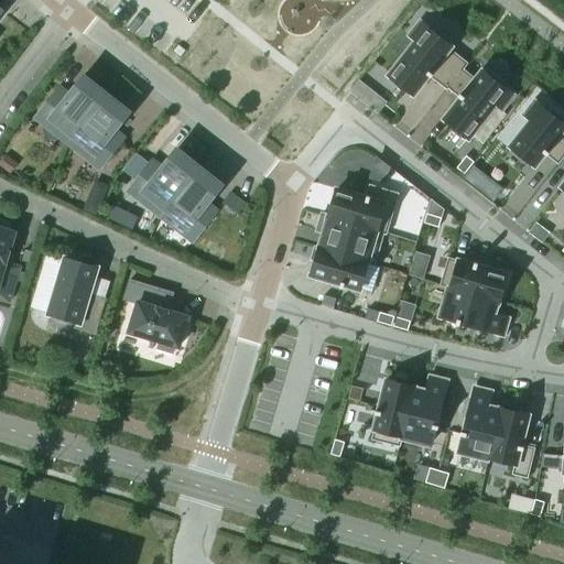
[(416,41),(389,76),(413,95),(429,76),(446,89),(467,63),(449,50),(451,47),(446,44),(449,41),(436,31),(434,34),(420,23),(410,36),(416,41)]
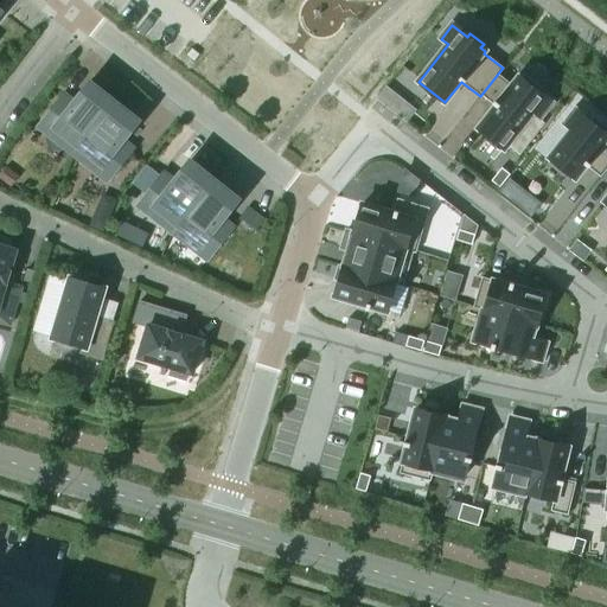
[(496,106),(478,128),(504,149),(534,113),(540,117),(551,103),(536,91),(538,88),(525,77),(523,81),(518,77),(511,85),(498,75),(503,69),(503,68),(480,96),(481,97),(483,96),(496,106)]
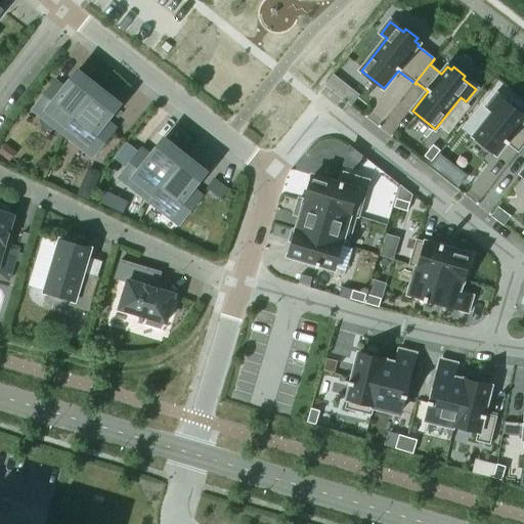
[(63,132),(98,88),(97,87),(96,89),(78,75),(80,73),(78,72),(62,92),(52,85),(33,110),(34,111),(35,110),(63,132)]
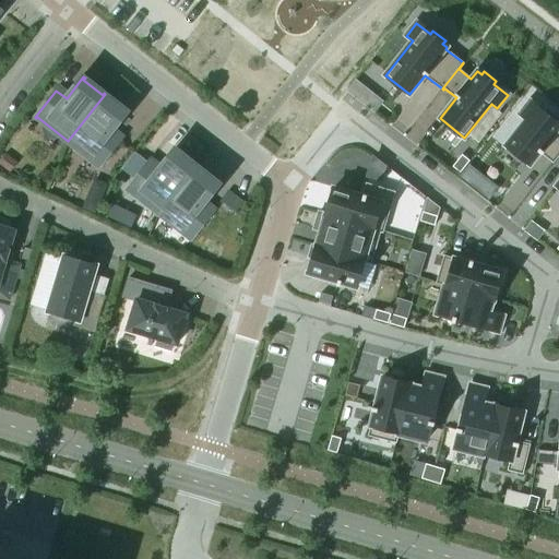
[(98,167),(120,141),(109,132),(127,110),(125,109),(123,111),(105,96),(106,94),(105,94),(68,141),(98,165),(97,166),(98,167)]
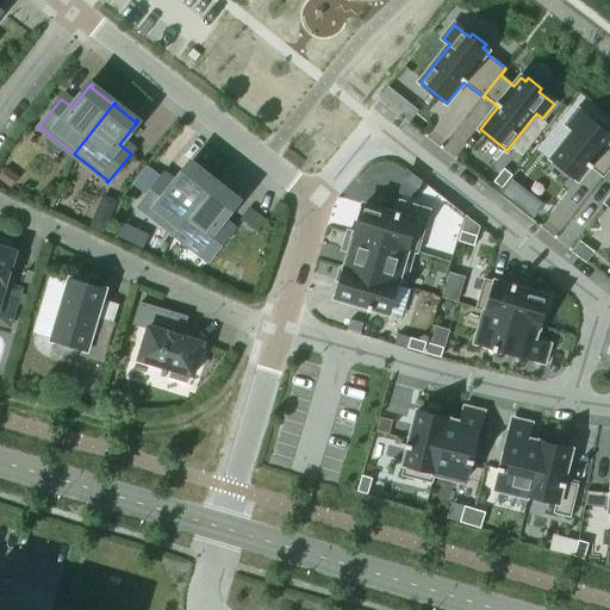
[(574,130),(552,159),(578,180),(589,167),(603,178),(609,168),(609,149),(605,145),(609,139),(609,136),(608,134),(609,131),(596,120),(593,123),(579,111),(567,125),(574,130)]
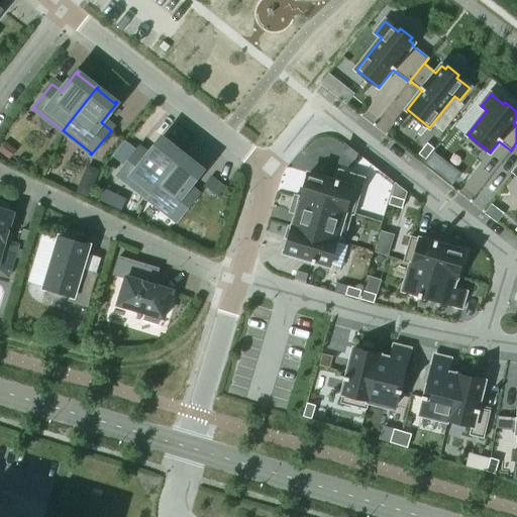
[(147,197),(182,153),(181,153),(180,154),(163,140),(164,139),(162,138),(146,158),(136,150),(117,175),(118,176),(119,175),(147,197)]
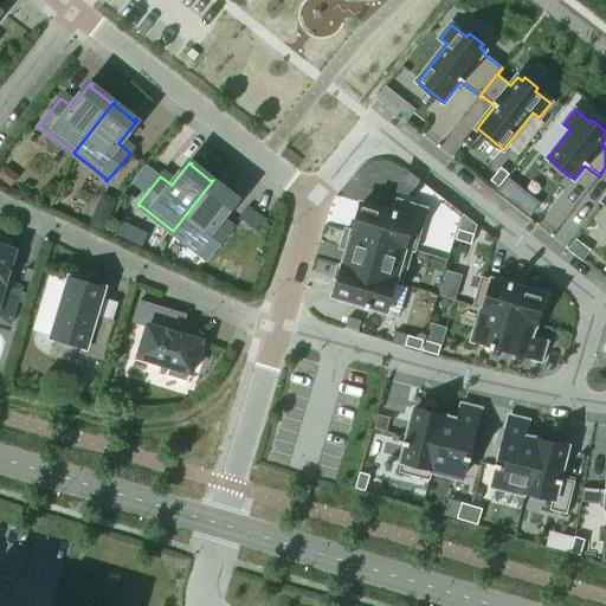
[(501,168),(490,181),(498,187),(509,174),(501,168)]
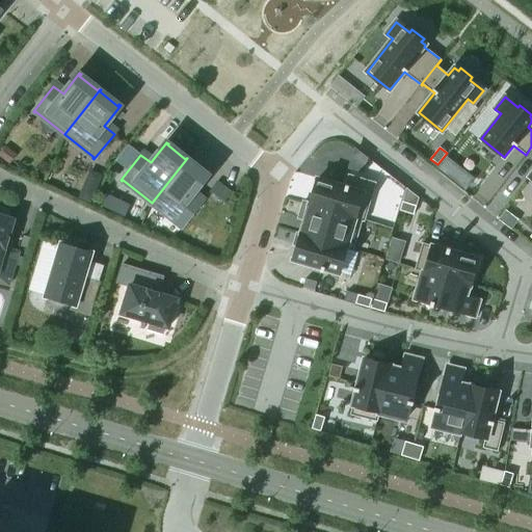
[(447,153),(437,164),(446,170),(454,159),(447,153)]
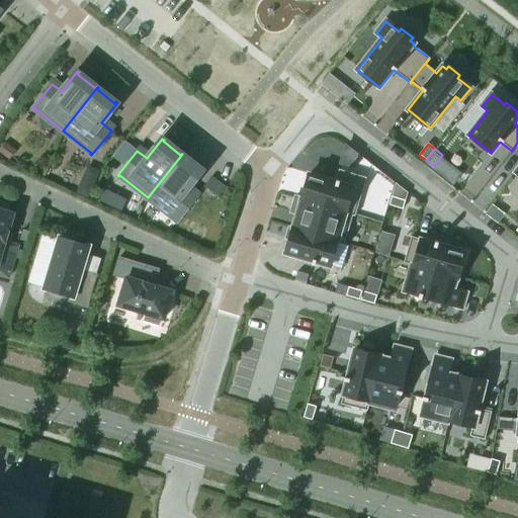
[(177,222),(196,197),(186,190),(202,170),(201,169),(200,170),(182,156),(183,155),(182,154),(148,197),(176,221),(175,222),(177,222)]
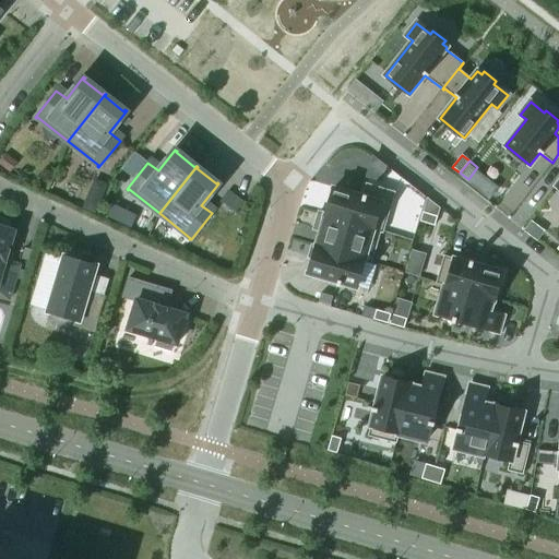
[(325,214),(325,215),(381,232),(380,233),(383,234),(395,192),(366,183),(361,197),(333,188),(325,214)]
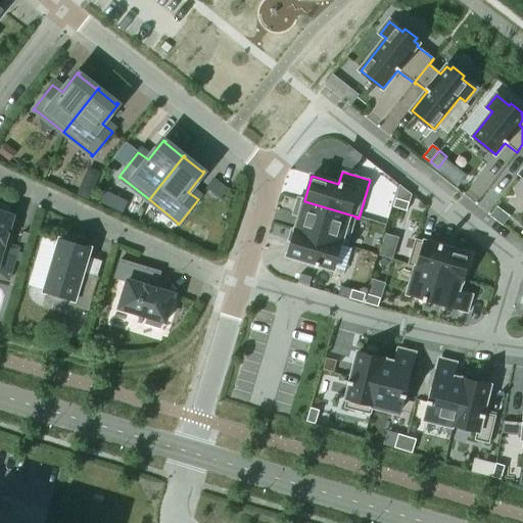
[(298,198),(295,208),(303,211),(298,230),(296,230),(295,231),(340,244),(340,245),(347,247),(355,218),(357,217),(304,201),(304,200),(298,198)]
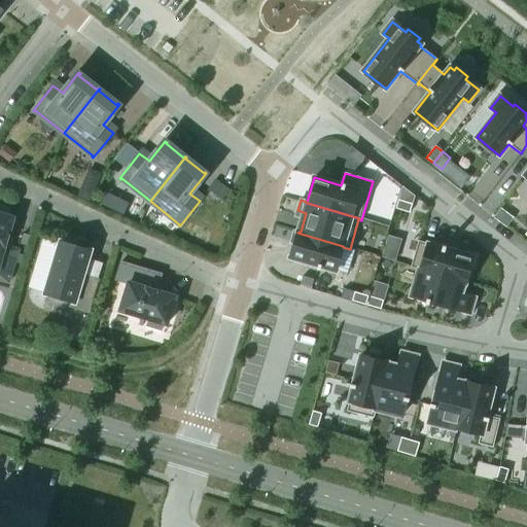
[(398,200),(396,209),(410,213),(413,204),(398,200)]
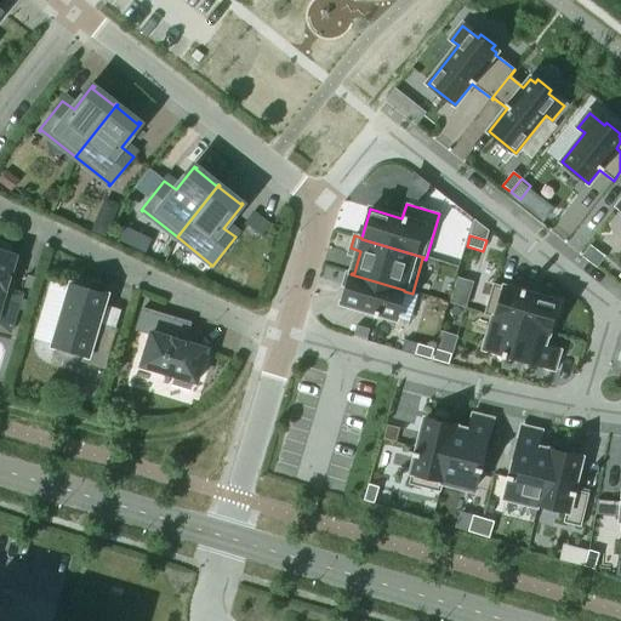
[(0,329),(10,332),(22,295),(6,290),(16,257),(10,255),(12,246),(0,241),(0,329)]
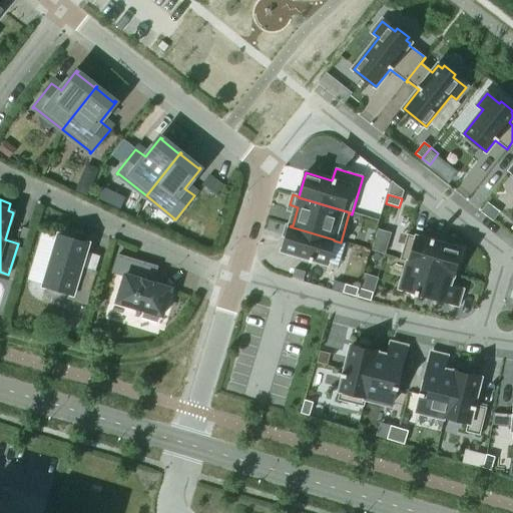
[(287,237),(283,250),(310,259),(309,262),(312,263),(313,260),(327,264),(334,240),(334,239),(290,226),(287,225),(284,236),(287,237)]
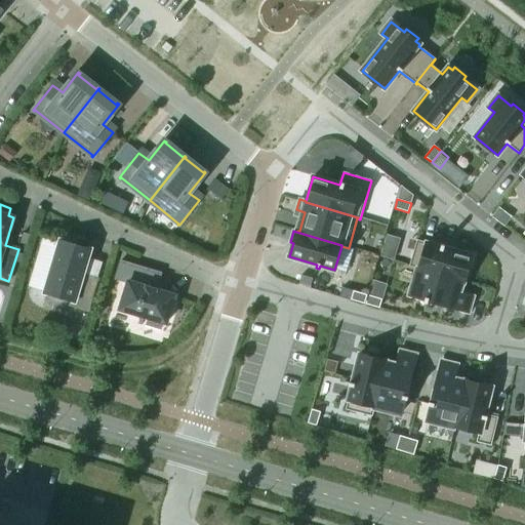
[(23,234),(19,243),(27,245),(29,235),(23,234)]
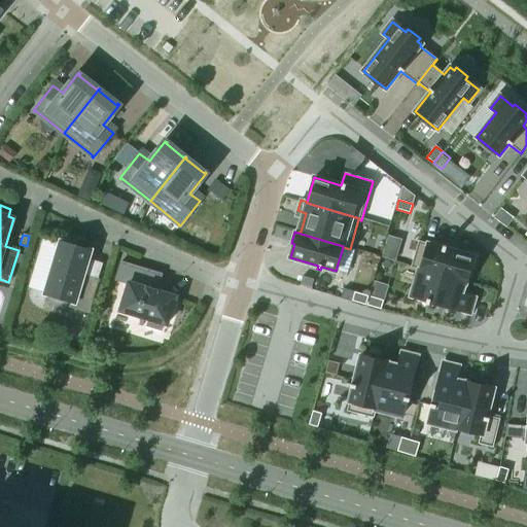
[(88,312),(97,280),(81,276),(90,250),(75,245),(76,241),(64,238),(63,242),(62,241),(45,294),(72,303),(70,307),(88,312)]
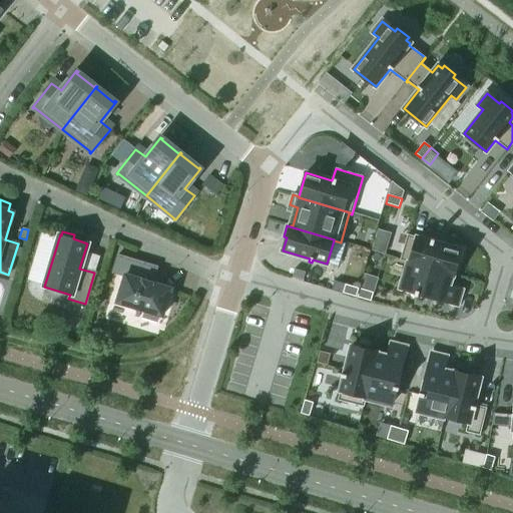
[(408,234),(400,261),(409,264),(409,262),(453,275),(461,250),(434,242),(435,239),(432,238),(431,241),(408,234)]
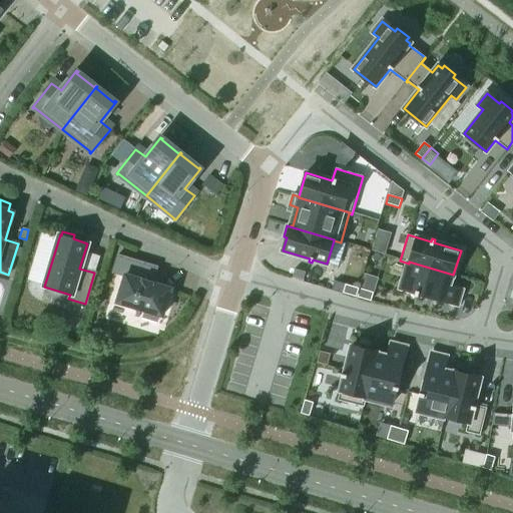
[(162,317),(170,289),(143,281),(148,265),(117,255),(112,273),(124,277),(116,303),(144,311),(142,318),(156,323),(158,316),(162,317)]
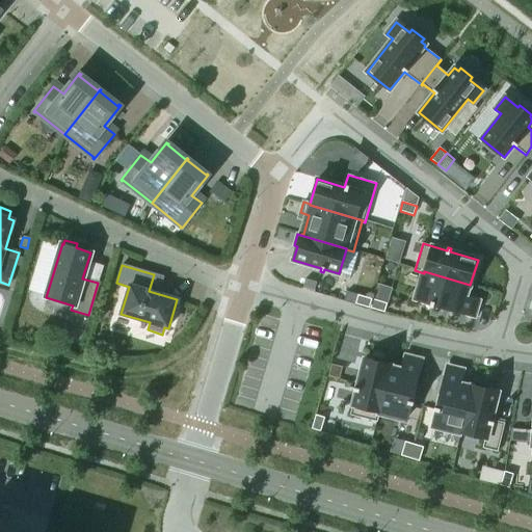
[(424,273),(417,299),(431,303),(430,306),(433,307),(434,304),(473,316),(478,301),(464,297),(468,286),(470,287),(470,285),(424,271),(424,273)]
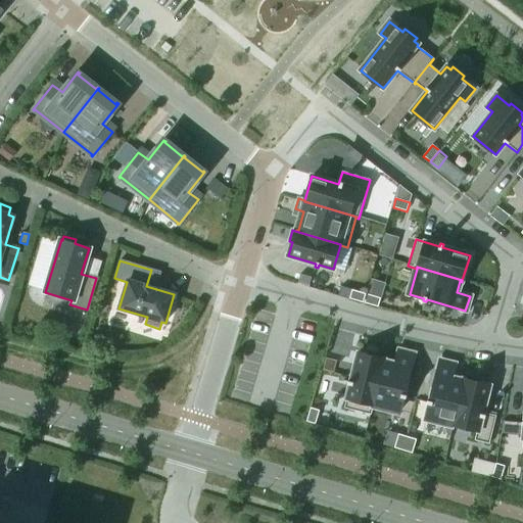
[(352,289),(350,298),(364,302),(367,293),(352,289)]
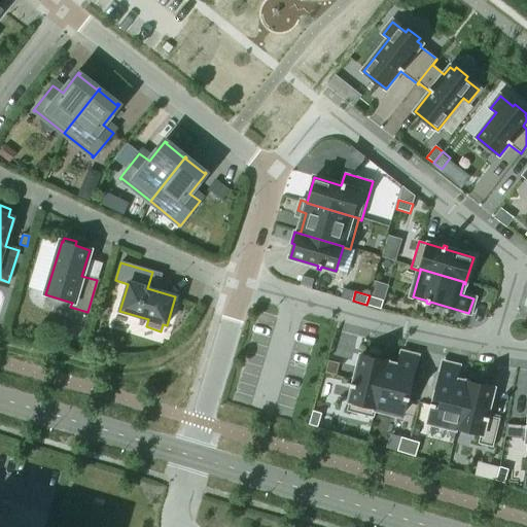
[(370,295),(366,305),(381,309),(383,300),(370,295)]
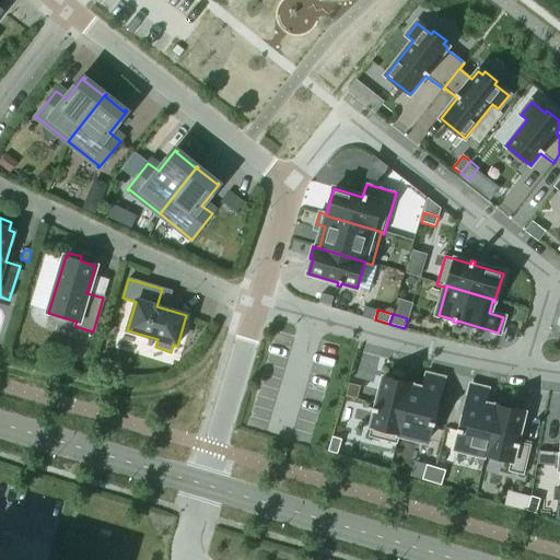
[(410,385),(398,434),(399,434),(428,441),(432,426),(434,426),(435,422),(432,422),(443,380),(427,376),(423,391),(411,387),(411,385),(410,385)]
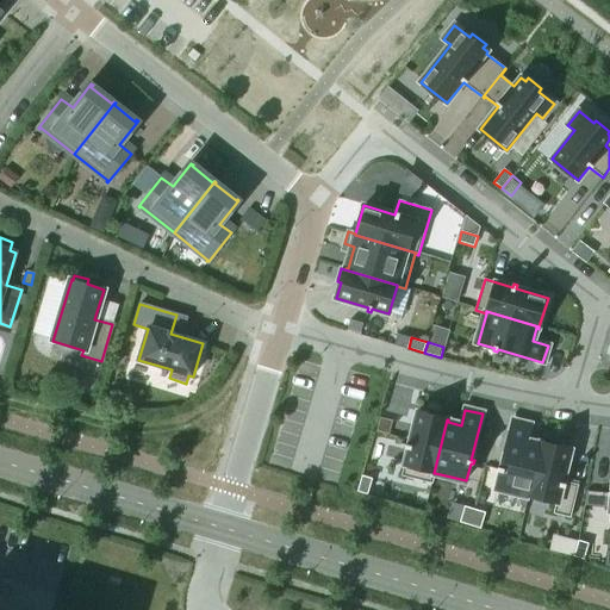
[(409,448),(402,477),(433,484),(435,473),(434,473),(447,419),(417,412),(409,444),(406,443),(405,447),(409,448)]
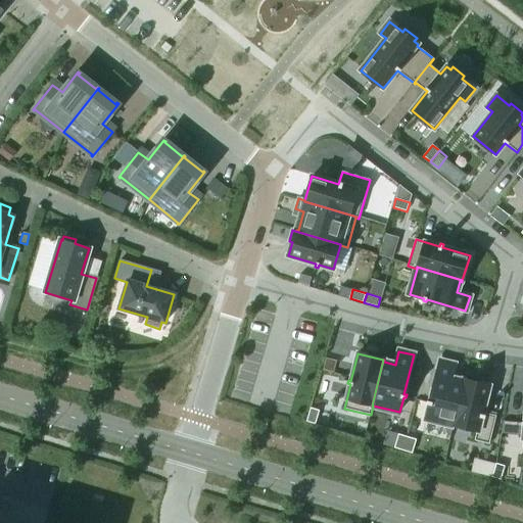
[(429,403),(426,418),(454,425),(465,379),(464,379),(463,381),(452,379),(455,365),(440,362),(430,400),(427,399),(427,402),(429,403)]
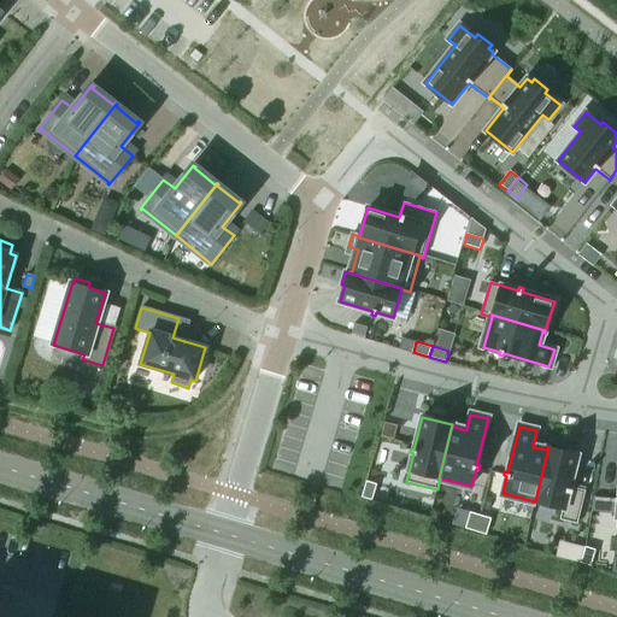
[(535,501),(563,509),(559,519),(576,524),(585,491),(570,487),(577,456),(548,447),(535,501)]
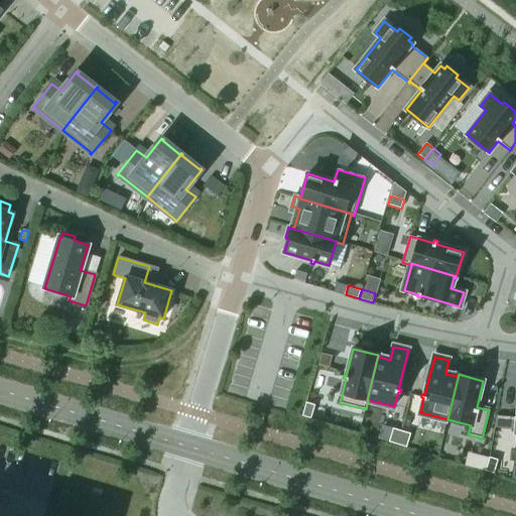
[(305,402),(301,416),(310,418),(314,405),(305,402)]
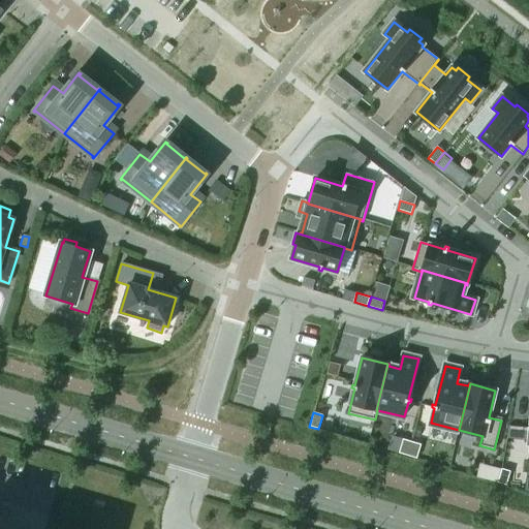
[(403,439),(398,454),(408,456),(412,442),(403,439)]
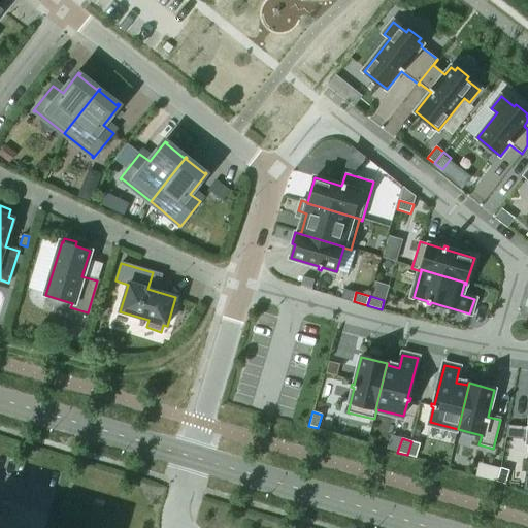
[(411,441),(407,455),(416,458),(420,444),(411,441)]
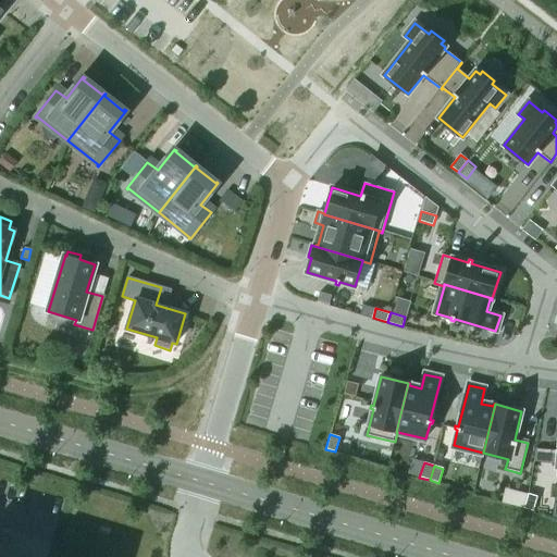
[(519,491),(515,505),(523,508),(528,494),(519,491)]
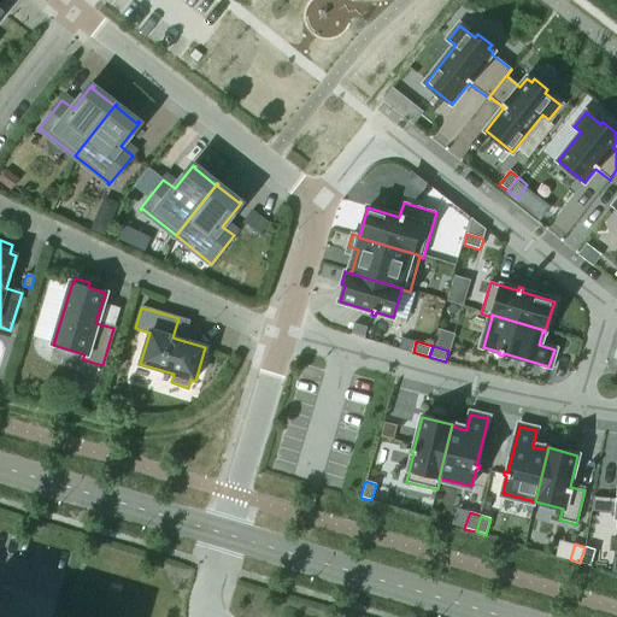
[(585,547),(580,563),(591,566),(595,550),(585,547)]
